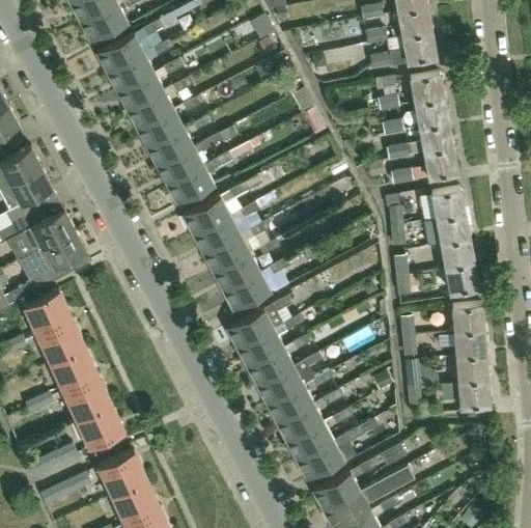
[(115,0),(75,0),(70,3),(80,22),(116,2),(115,0)]
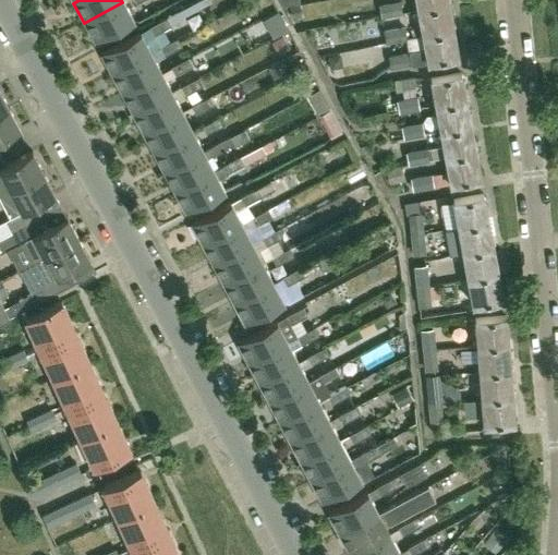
[(414,0),(417,11),(417,12),(447,7),(446,0),(414,0)]
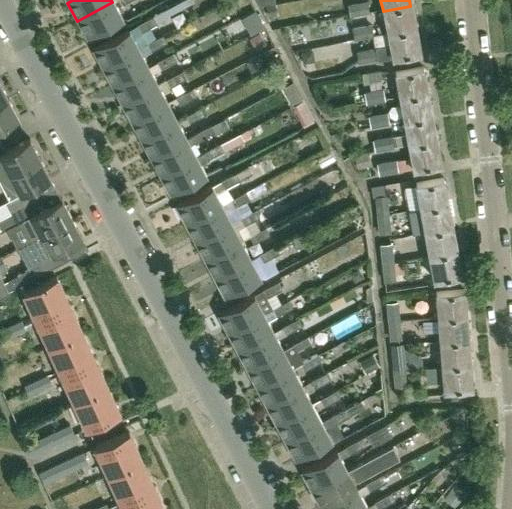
[(122,21),(112,2),(77,21),(86,40),(122,21)]
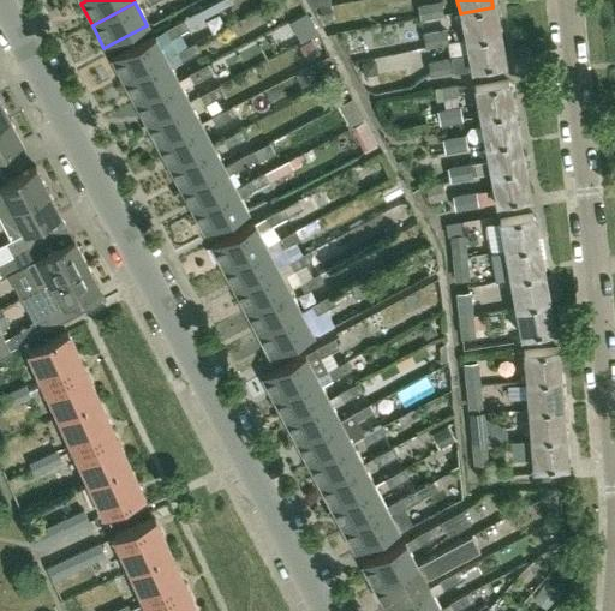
[(441,4),(418,9),(421,22),(443,17),(441,4)]
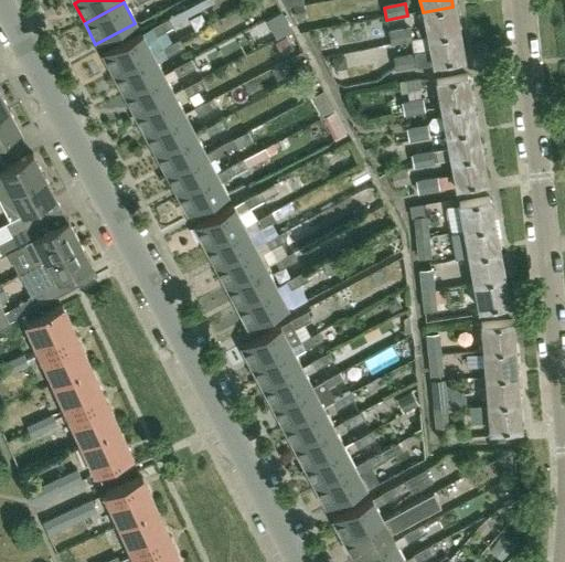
[(452,7),(423,12),(427,39),(458,33),(452,7)]
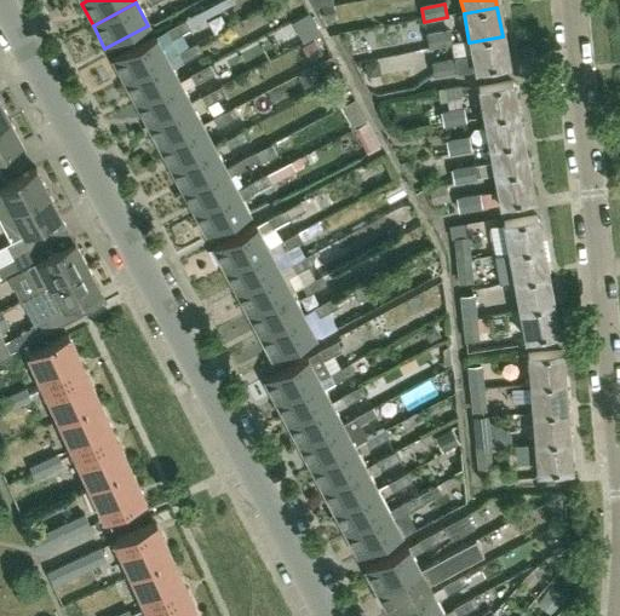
[(165,33),(170,41),(178,36),(189,32),(184,22),(165,33)]
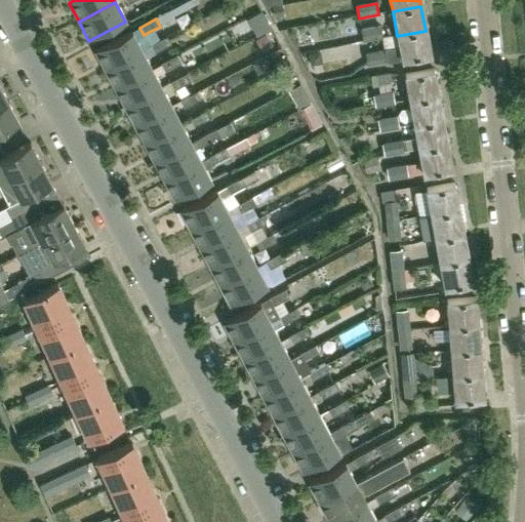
[(255,41),(268,33),(261,24),(249,32),(255,41)]
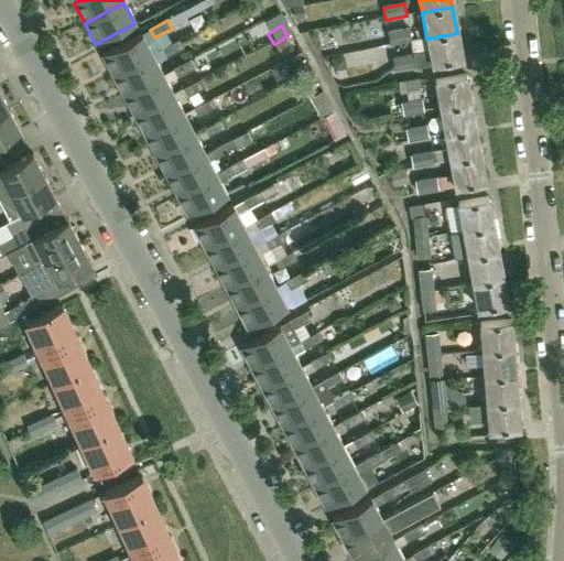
[(411,43),(411,42),(408,29),(386,32),(389,46),(411,43)]
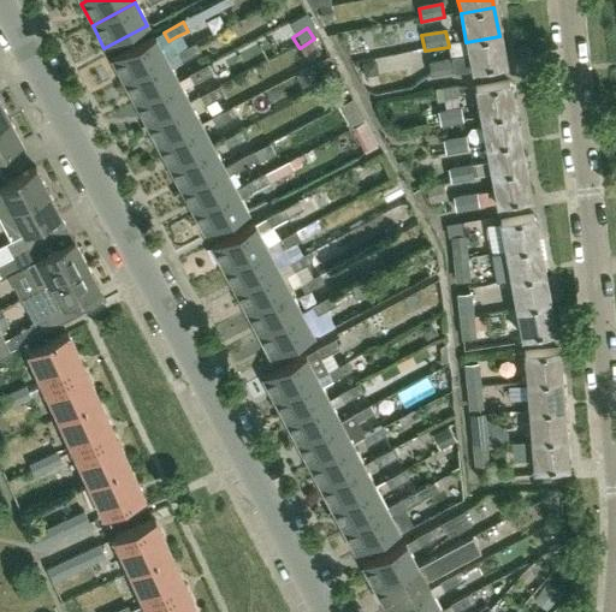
[(504,65),(499,36),(466,42),(468,55),(450,59),(451,61),(454,75),(504,65)]
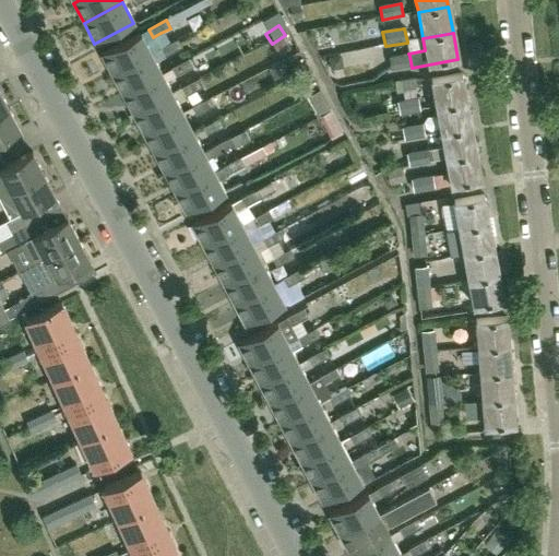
[(100,55),(111,75),(151,55),(140,34),(100,55)]
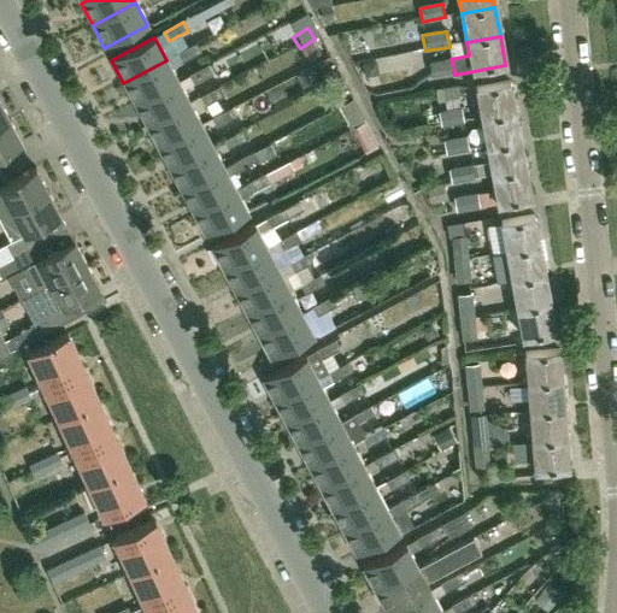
[(181,64),(200,54),(195,45),(176,56),(181,64)]
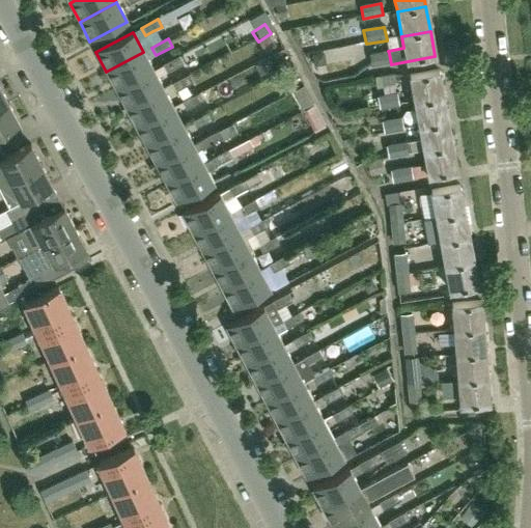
[(152,71),(143,52),(106,72),(116,90),(152,71)]
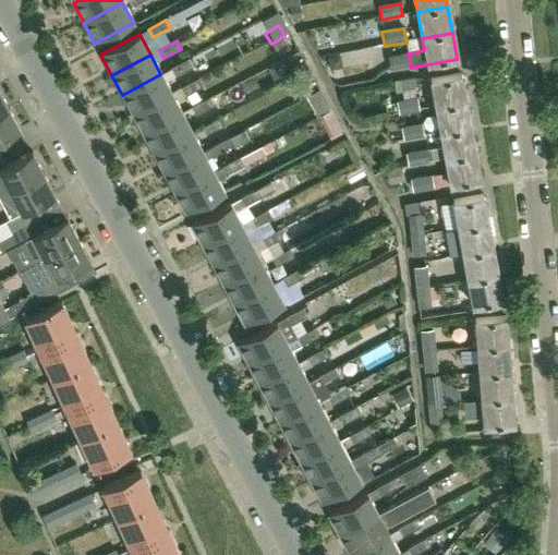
[(411,68),(409,56),(388,59),(390,72),(411,68)]
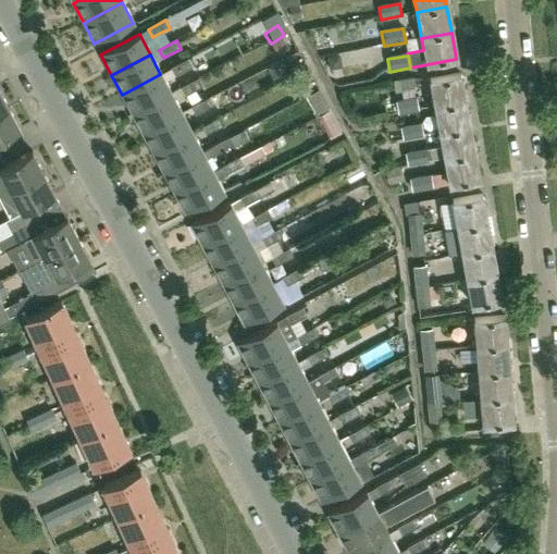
[(187,60),(170,70),(174,77),(192,69),(187,60)]
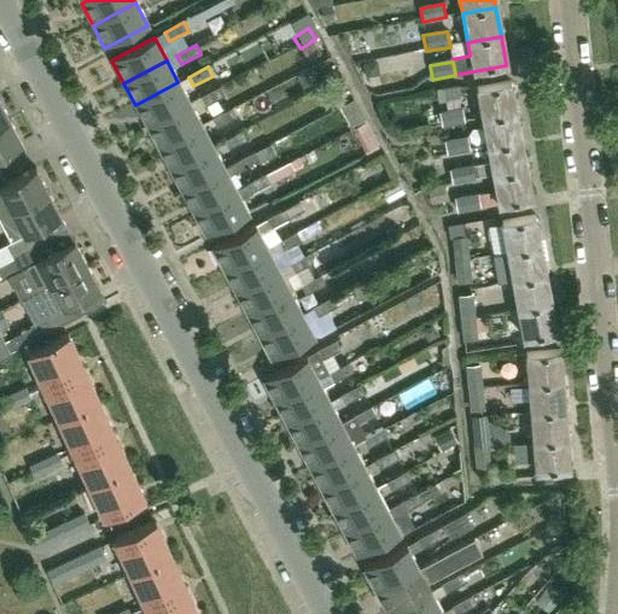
[(146,127),(190,104),(178,82),(135,105),(146,127)]
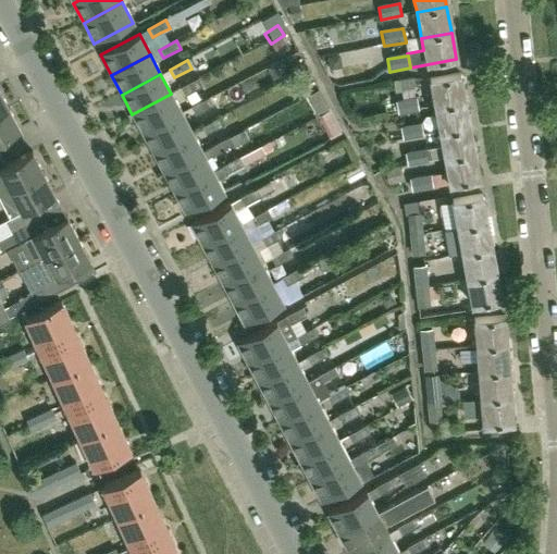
[(465,102),(459,76),(430,82),(435,108),(465,102)]
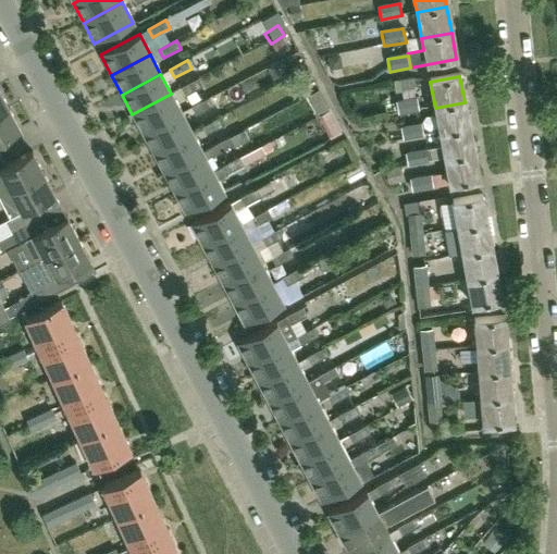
[(197,79),(189,83),(180,88),(184,97),(201,87),(197,79)]
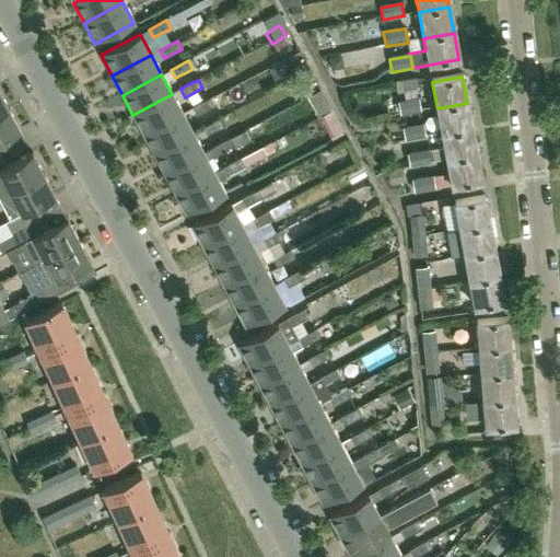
[(182,114),(172,94),(132,115),(143,135),(182,114)]
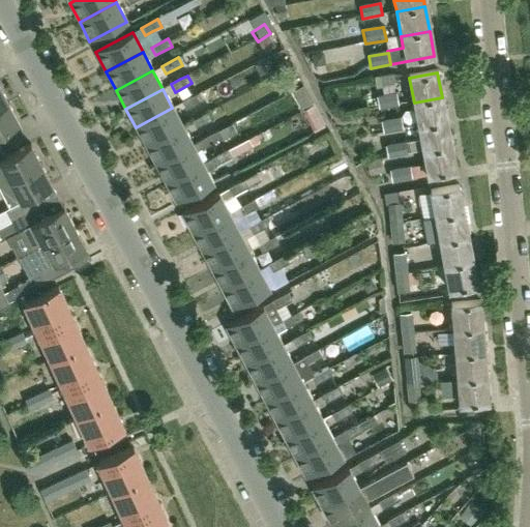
[(304,89),(291,96),(299,112),(301,111),(303,116),(314,111),(312,106),(304,89)]
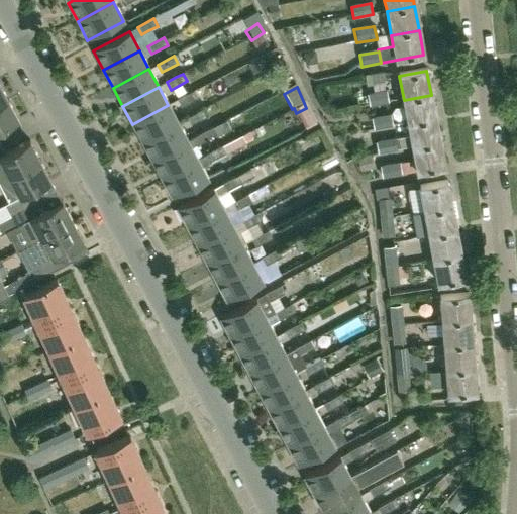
[(389,103),(386,91),(367,95),(369,107),(389,103)]
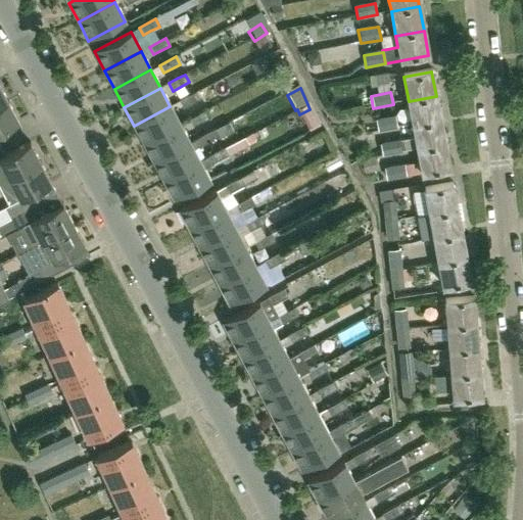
[(199,101),(195,93),(179,101),(183,109),(199,101)]
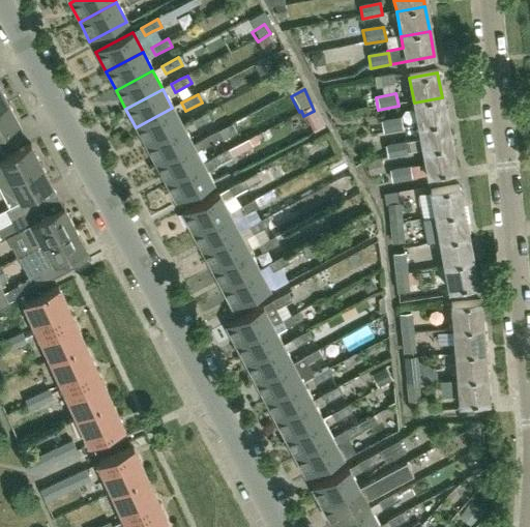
[(418,127),(446,122),(442,97),(414,103),(418,127)]
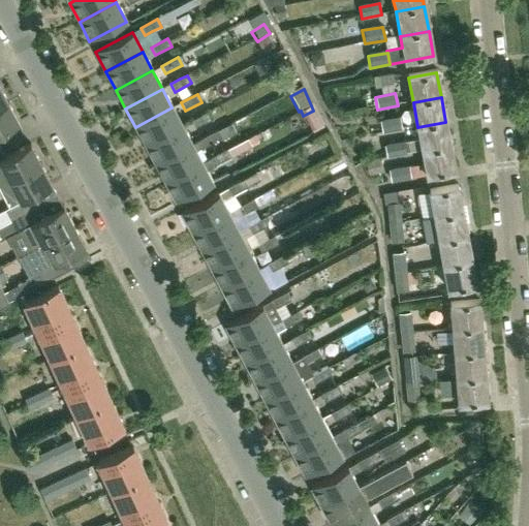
[(0,107),(0,133),(19,124),(7,104),(0,107)]
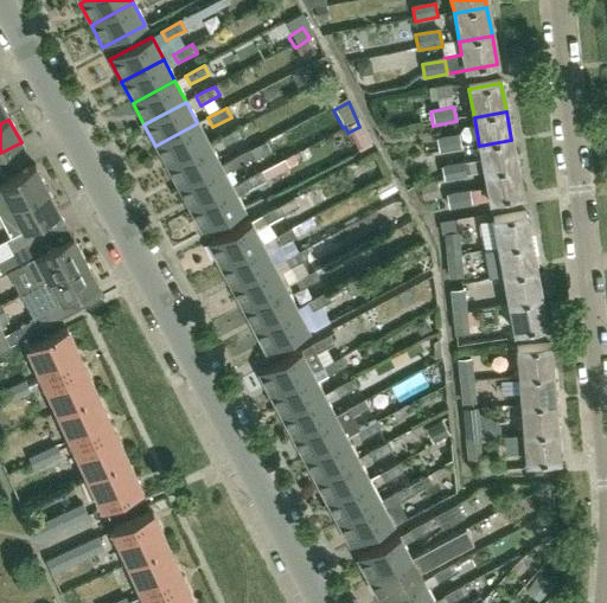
[(209,146),(197,123),(155,146),(167,167),(209,146)]
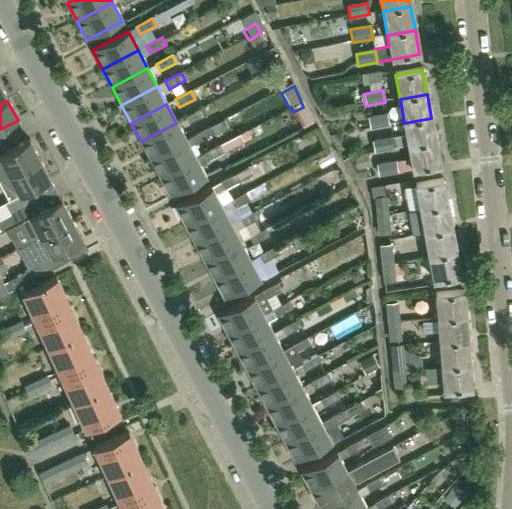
[(303,107),(293,112),(301,127),(310,121),(303,107)]
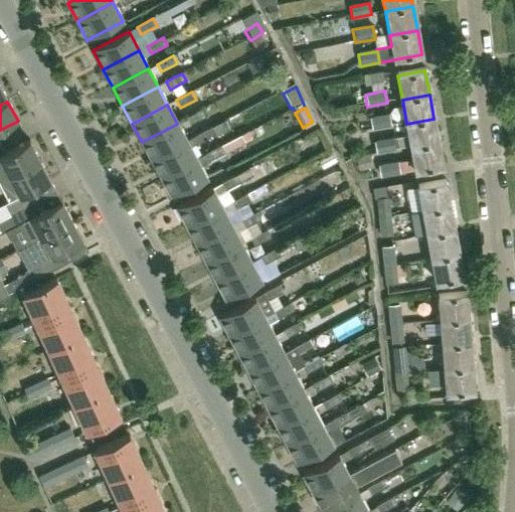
[(190,126),(206,118),(202,111),(186,119),(190,126)]
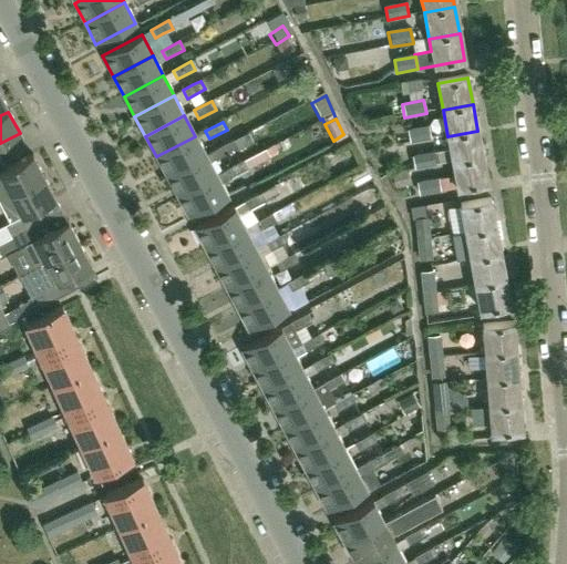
[(431,140),(429,127),(406,131),(409,144),(431,140)]
